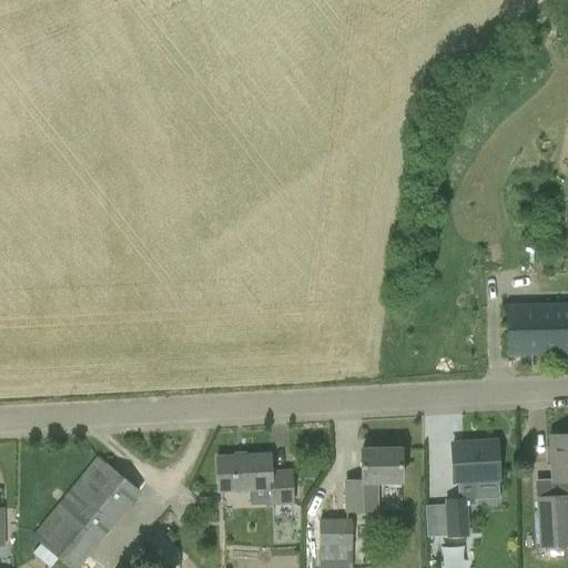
[(567,302),(555,303),(505,304),(507,355),(510,355),(511,367),(531,367),(531,354),(567,353),(567,302)]
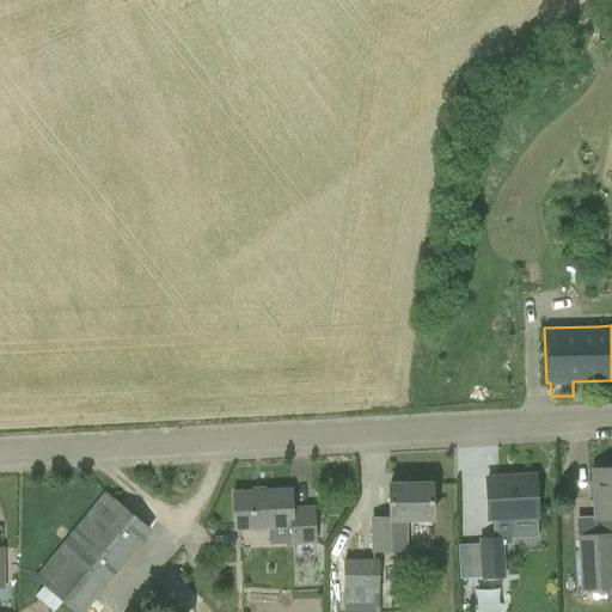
[(611,469),(594,470),(597,514),(576,515),(581,591),(611,589),(611,469)]
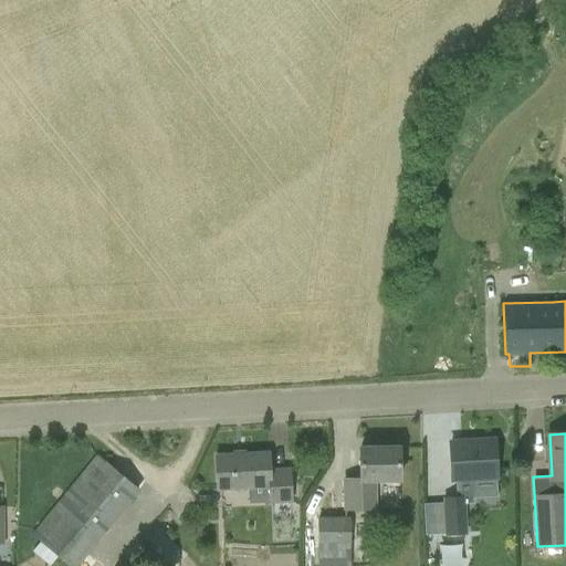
[(452,481),(457,481),(458,496),(429,499),(430,535),(468,533),(465,502),(472,501),(472,480),(496,479),(495,439),(451,441),(452,481)]
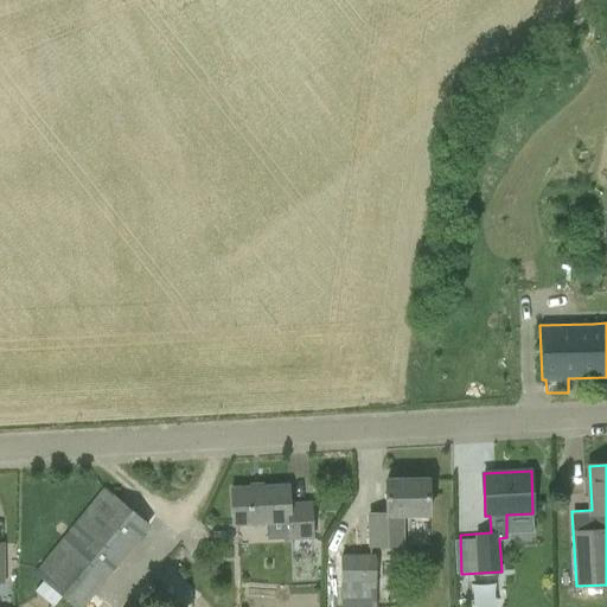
[(404,545),(403,515),(429,515),(429,478),(385,479),(387,511),(366,512),(369,547),(404,545)]
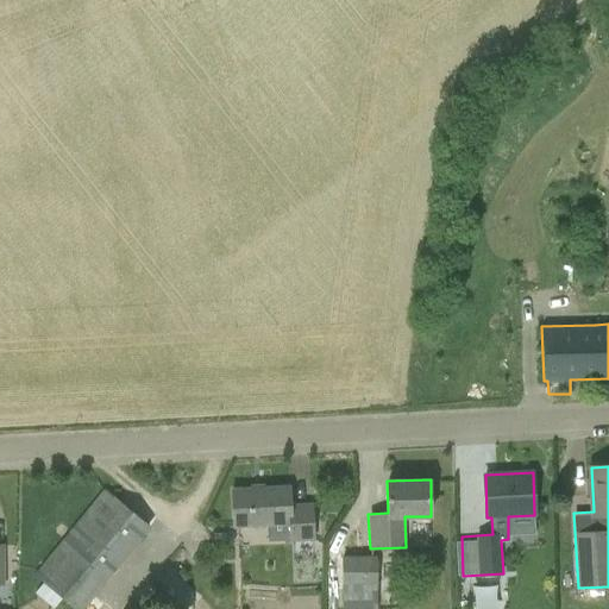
[(313,503),(290,504),(290,485),(232,488),(233,527),(267,525),(267,541),(315,540),(313,503)]
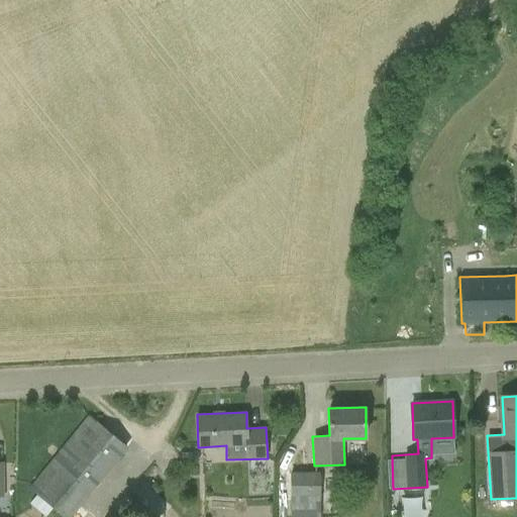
[(71,516),(129,446),(89,414),(29,488),(64,516),(71,516)]
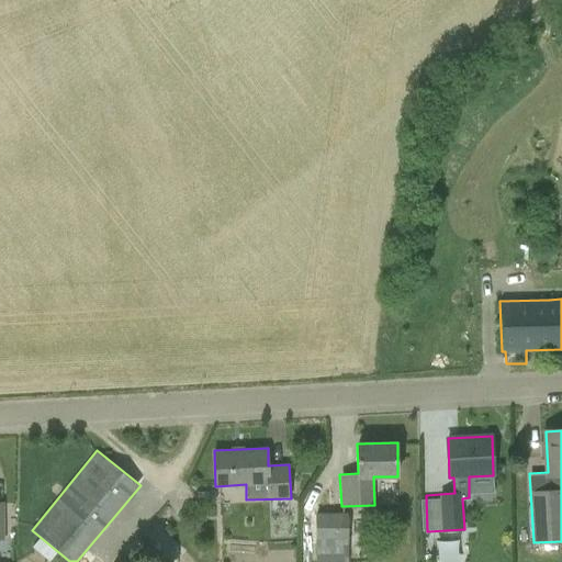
[(316,502),(299,502),(300,546),(315,544),(315,549),(348,549),(348,513),(316,513),(316,502)]
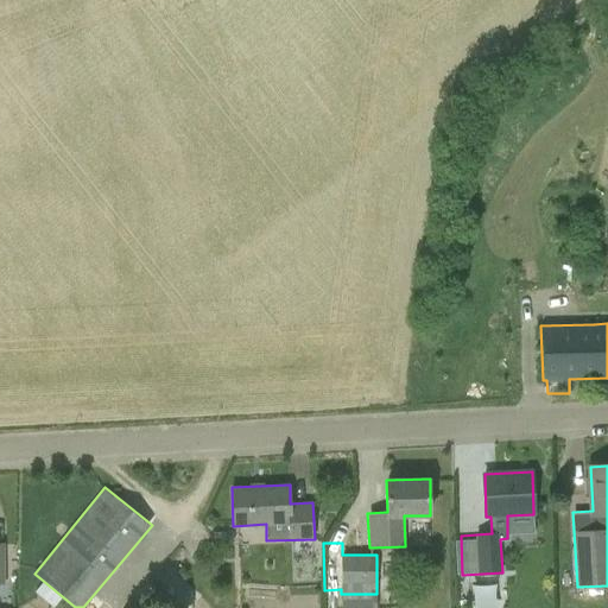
[(0,607),(17,607),(18,587),(0,586),(0,607)]
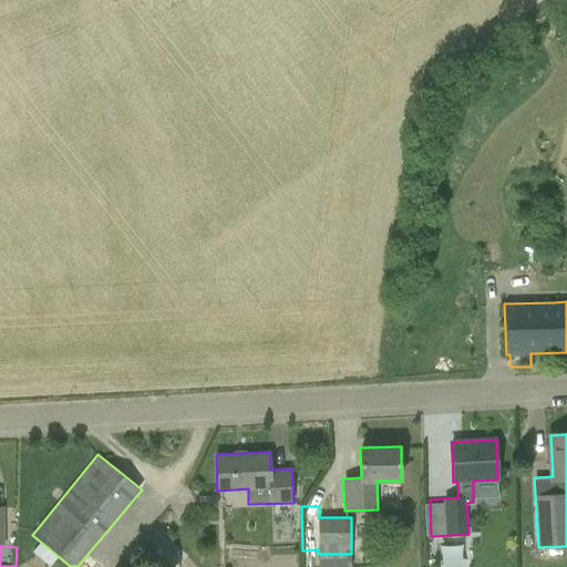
[(144,566),(130,555),(120,566),(144,566)]
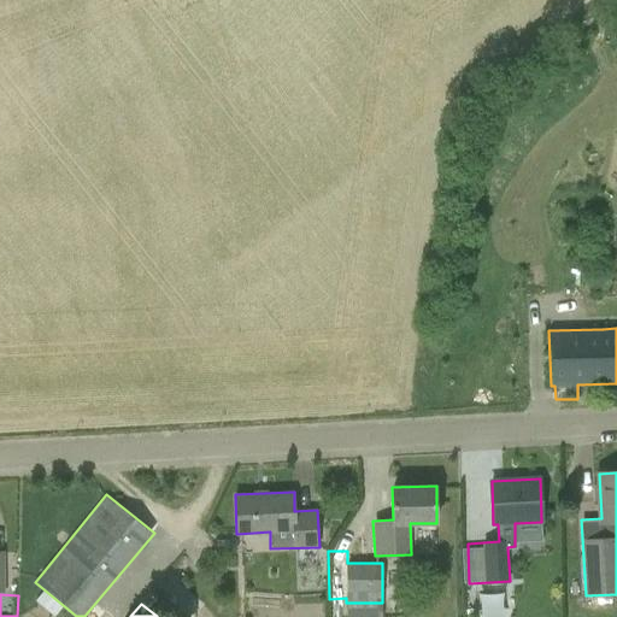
All buildings are outlined.
